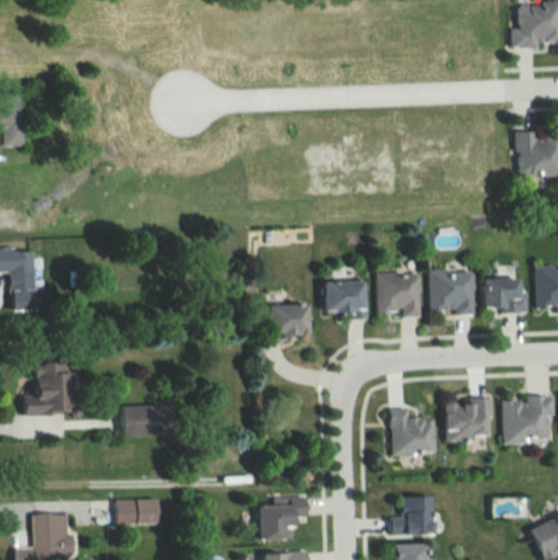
[(557,3),(514,4),(514,31),(506,31),(508,48),(557,47),(557,3)]
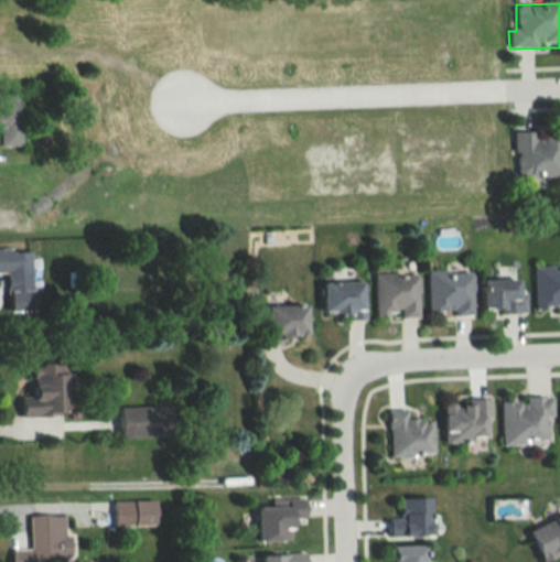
[(0,148),(23,149),(23,96),(0,95),(0,148)]
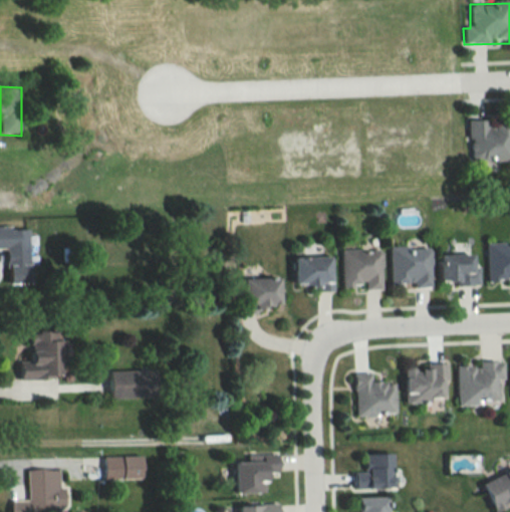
[(509,122),(468,123),(468,164),(509,163),(509,122)]
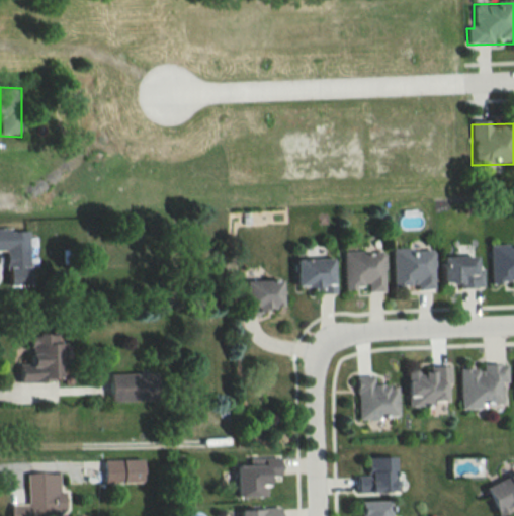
[(32,233),(10,233),(10,287),(32,287),(32,233)]
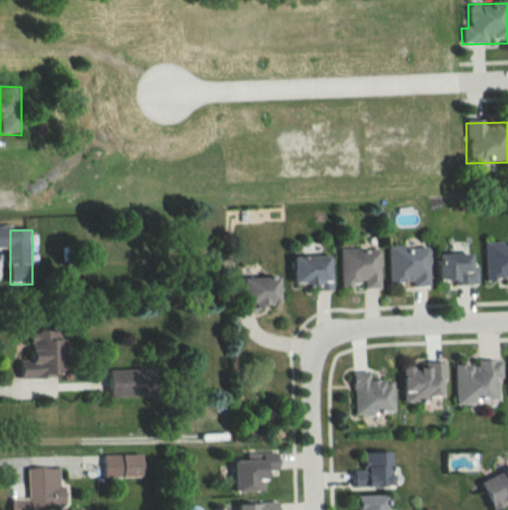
[(507,244),(484,245),(484,283),(507,283),(507,244)]
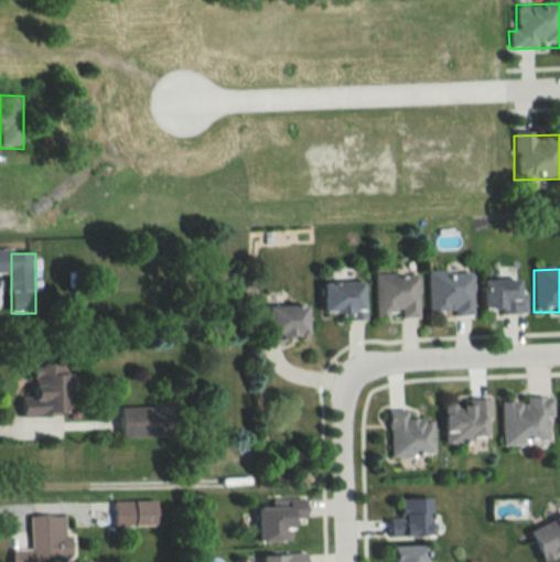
[(432,272),(432,316),(472,316),(472,272),(432,272)]
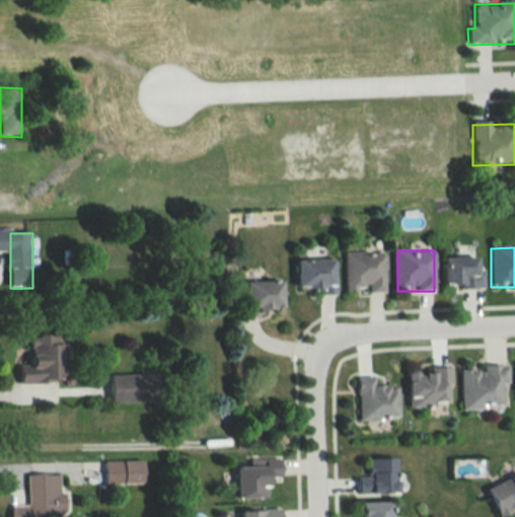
[(388,293),(388,253),(349,253),(349,293),(388,293)]
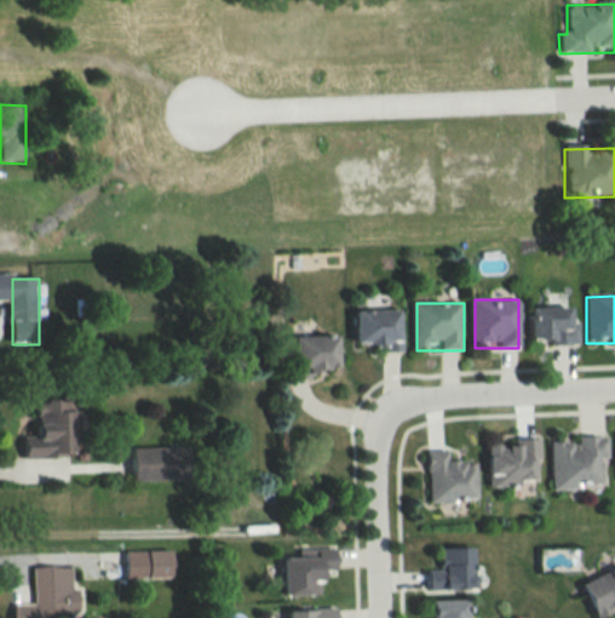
[(527,309),(527,347),(576,347),(576,324),(567,324),(567,309),(527,309)]
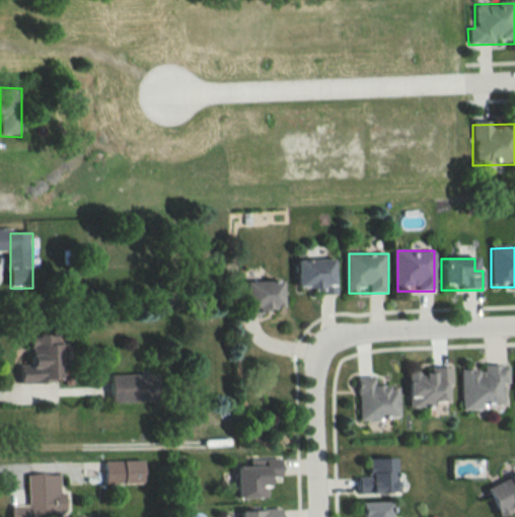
[(301,260),(301,288),(320,288),(320,294),(338,294),(338,260),(301,260)]
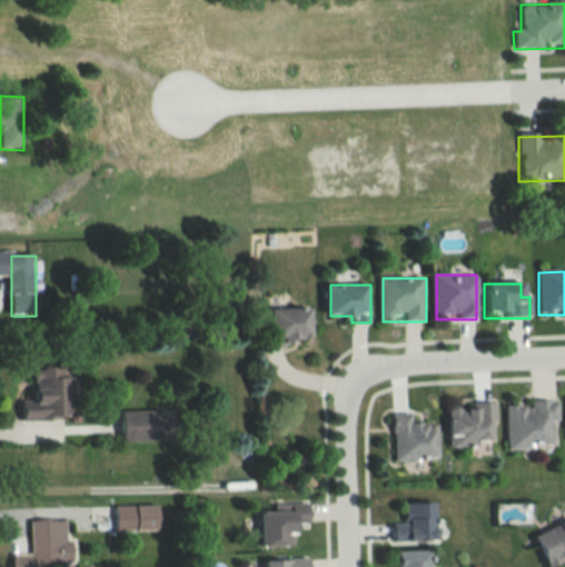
[(270,309),(270,345),(314,345),(314,309),(270,309)]
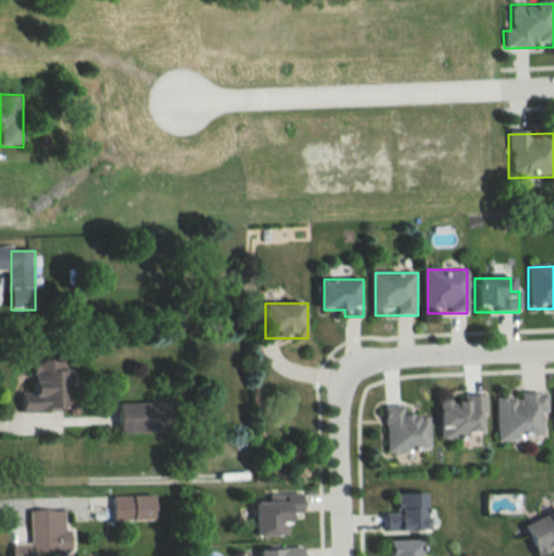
[(24,393),(24,412),(73,412),(72,360),(36,361),(37,393),(24,393)]
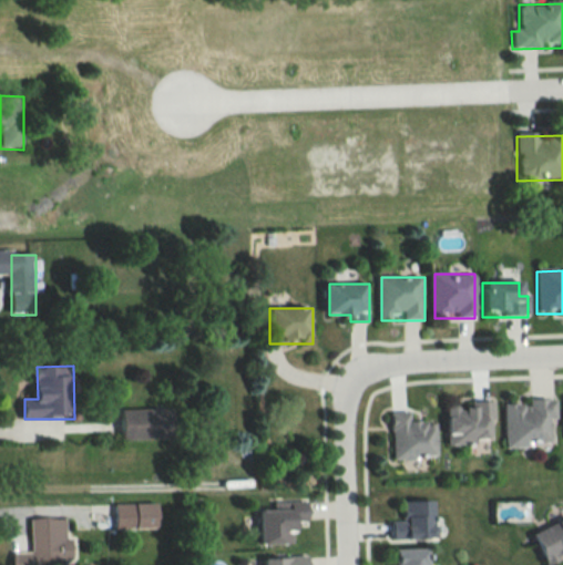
[(503,403),(504,449),(551,448),(550,421),(555,421),(554,402),(503,403)]
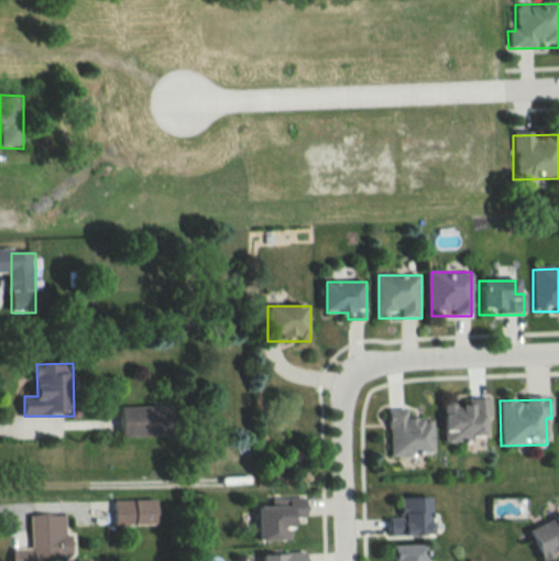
[(490,441),(489,400),(447,402),(448,442),(490,441)]
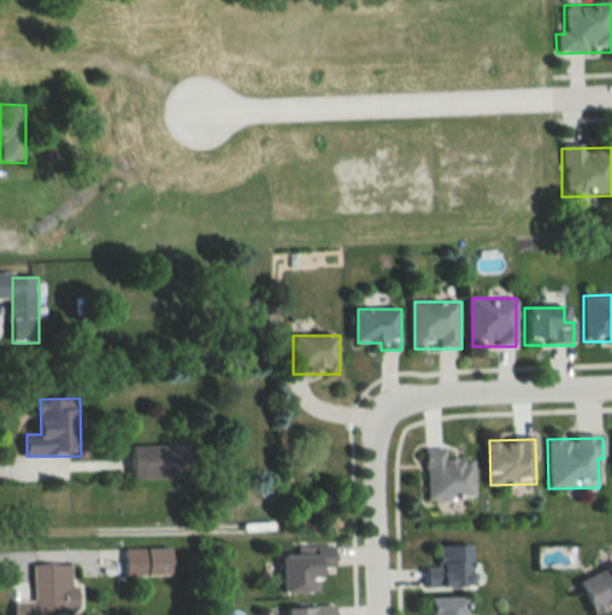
[(190,478),(190,446),(135,446),(135,478),(190,478)]
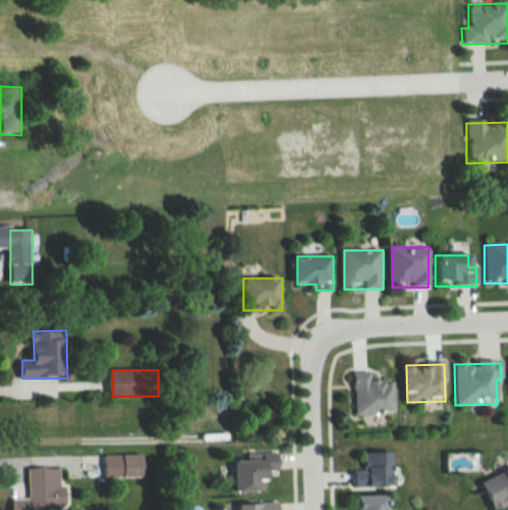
[(356,372),(356,415),(397,414),(397,381),(373,382),(373,372),(356,372)]
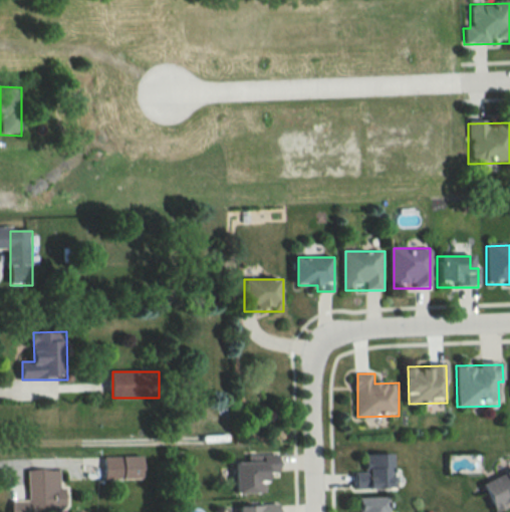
[(398,455),(368,454),(368,472),(357,472),(357,489),(397,490),(398,455)]
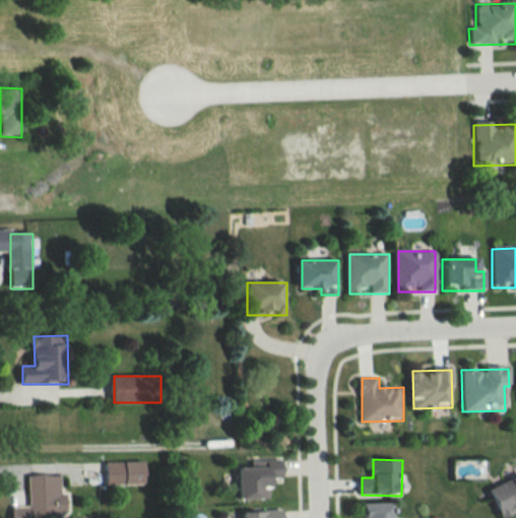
[(146,486),(146,462),(107,462),(107,486),(146,486)]
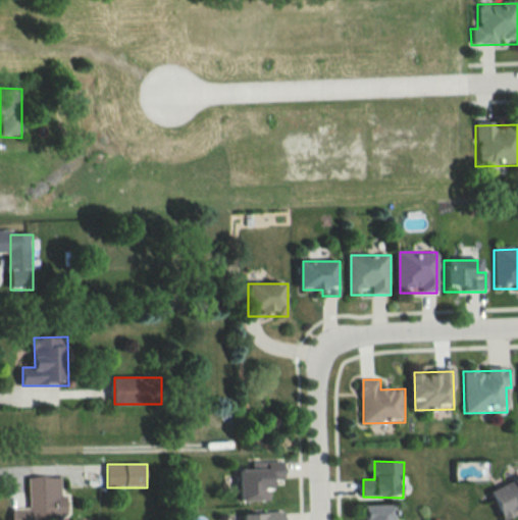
[(242,502),(273,502),(273,482),(286,482),(286,470),(242,470),(242,502)]
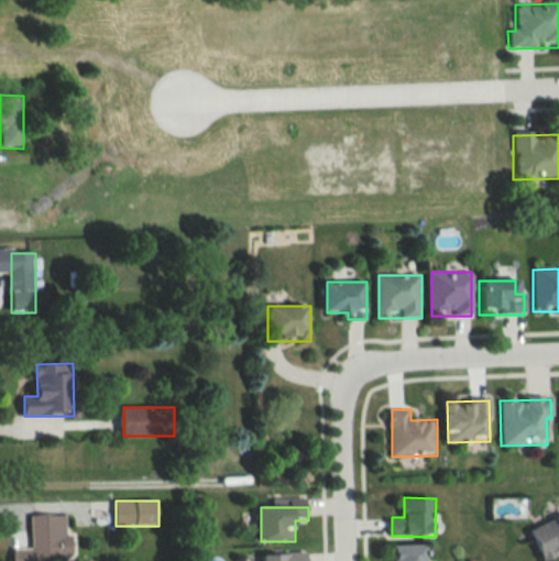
[(14,550),(14,560),(66,560),(66,558),(73,558),(72,515),(32,516),(32,550),(14,550)]
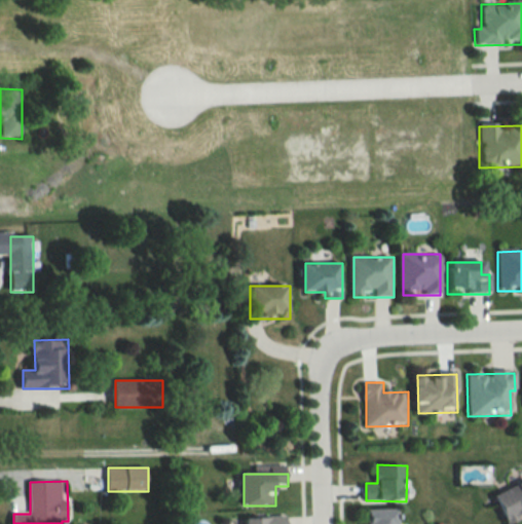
[(511,523),(521,519),(521,483),(489,497),(500,523),(511,523)]
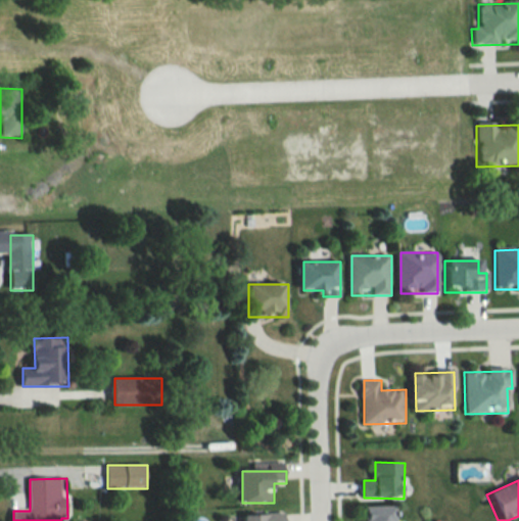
[(397,520),(397,507),(366,507),(365,520),(397,520)]
